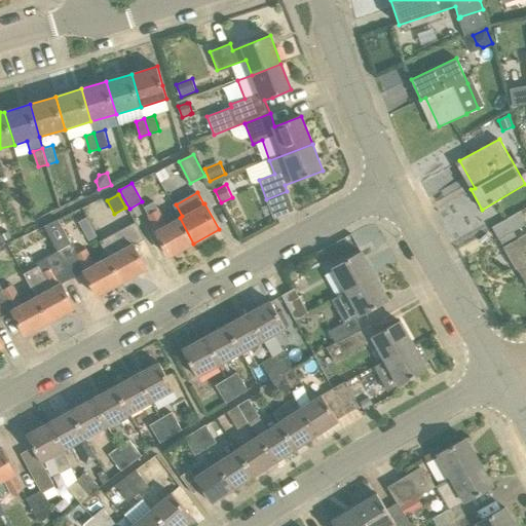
[(193,243),(180,218),(166,224),(154,201),(144,208),(156,230),(155,231),(170,256),(193,243)]
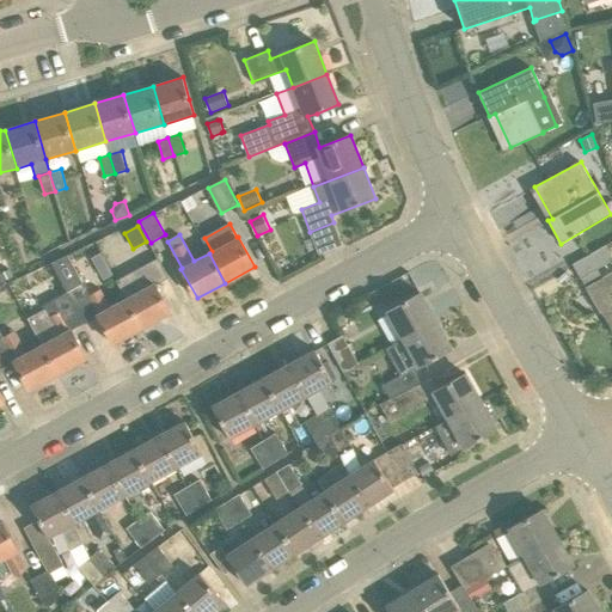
[(581,279),(598,269),(611,261),(611,255),(609,250),(606,245),(593,252),(573,264),(581,279)]
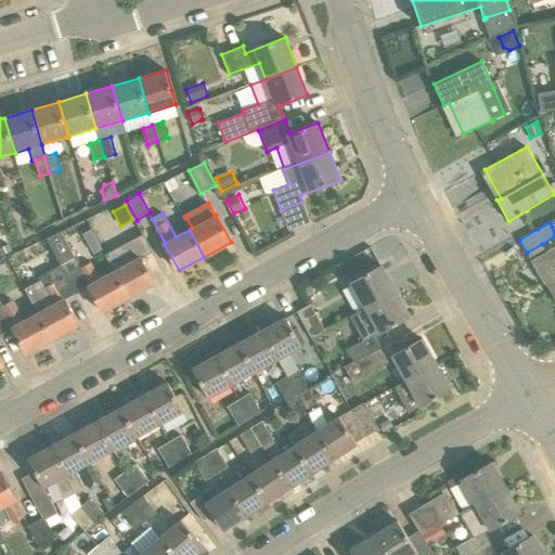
[(84,233),(89,243),(97,239),(92,230),(84,233)]
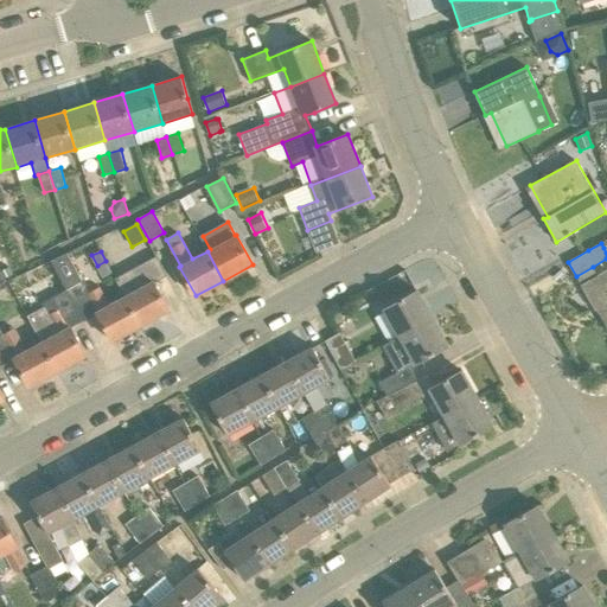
[(52,260),(68,289),(85,321),(97,314),(113,342),(141,325),(126,296),(110,305),(101,287),(89,293),(68,253),(52,260)]
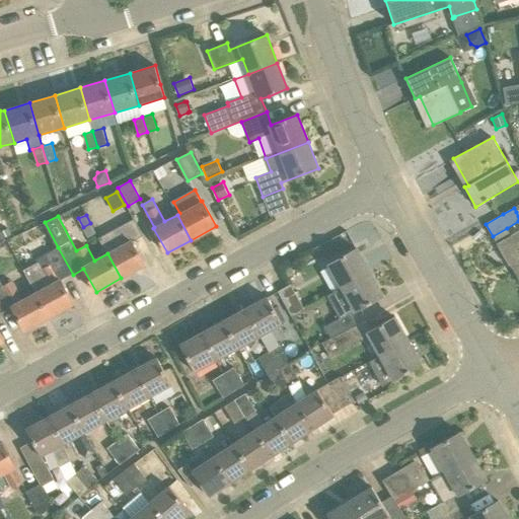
[(145,265),(132,241),(144,235),(135,219),(99,238),(107,253),(121,278),(145,265)]
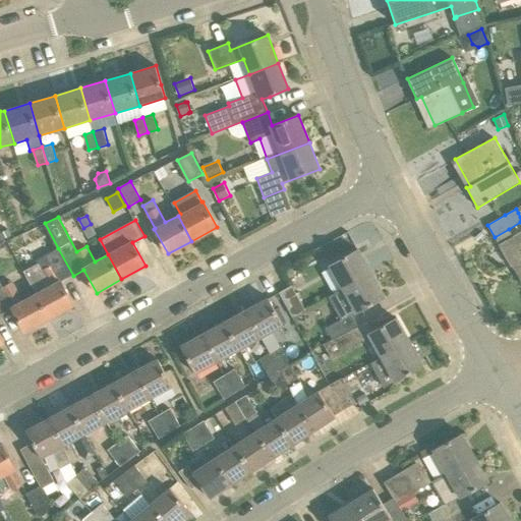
[(0,234),(2,239),(12,235),(9,229),(0,232),(0,234)]
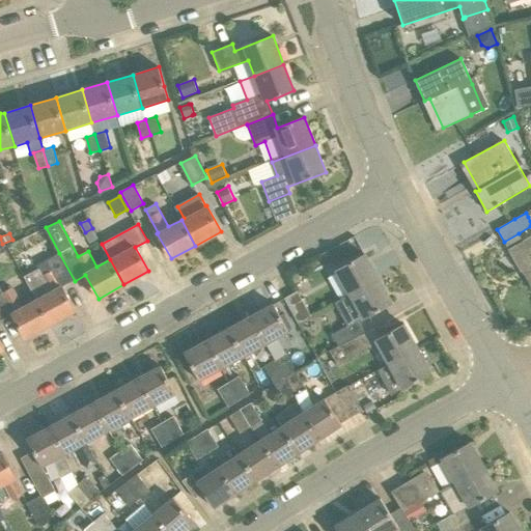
[(530,236),(508,249),(521,272),(530,266),(530,236)]
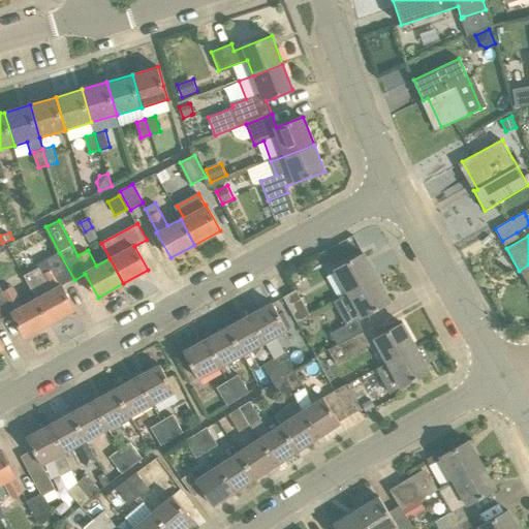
[(25,276),(36,298),(37,298),(51,322),(75,310),(62,285),(72,279),(73,281),(74,280),(59,252),(36,265),(38,268),(25,276)]
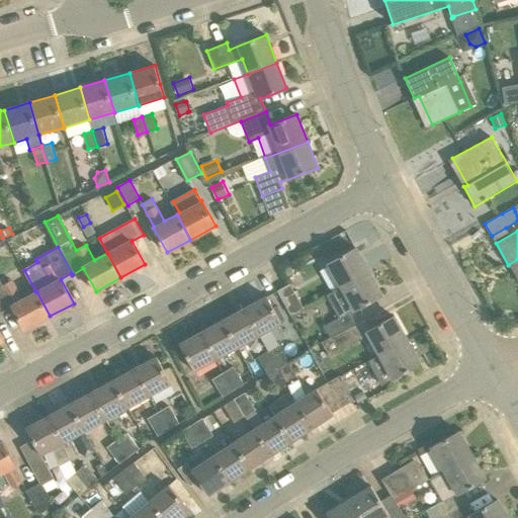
[(342,287),(369,272),(356,248),(328,263),(342,287)]
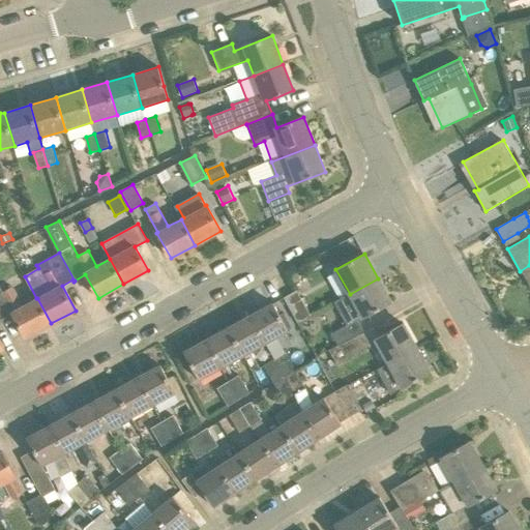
[(334,302),(347,325),(358,320),(363,318),(391,302),(378,278),(350,294),(334,302)]
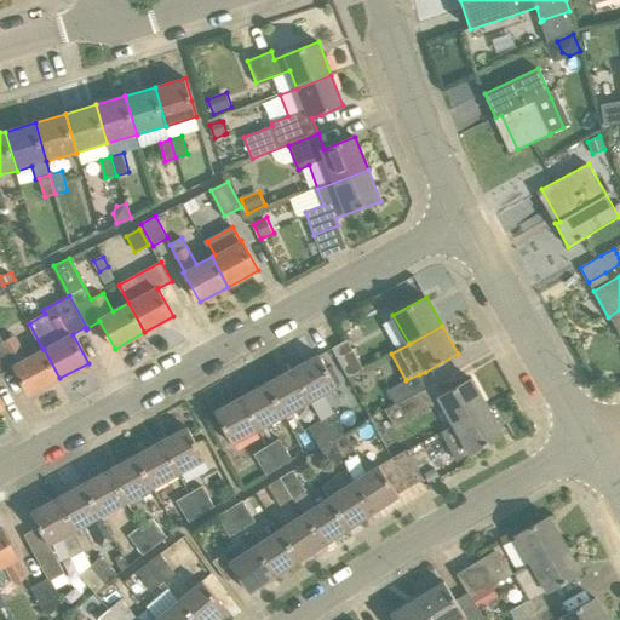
[(44,349),(42,349),(28,357),(16,336),(4,342),(0,336),(0,372),(0,373),(13,366),(29,395),(59,378),(44,349)]
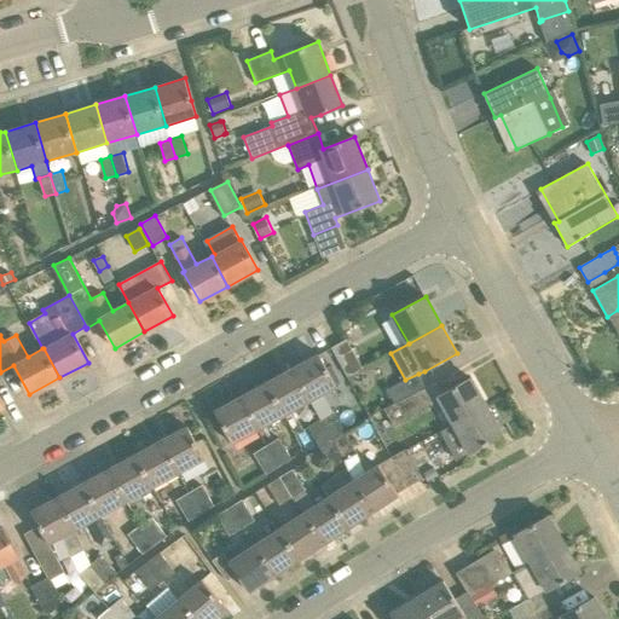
[(358,360),(347,340),(331,347),(337,358),(337,357),(348,377),(363,369),(358,360)]
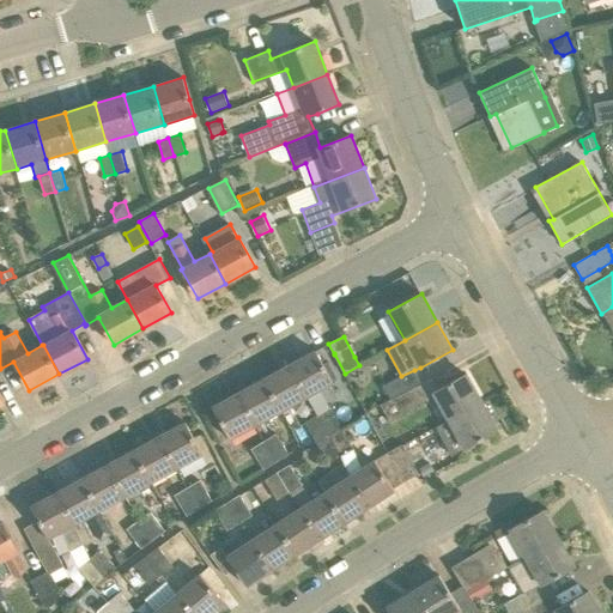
[(321,392),(333,384),(321,360),(316,351),(290,365),(308,399),(321,392)]
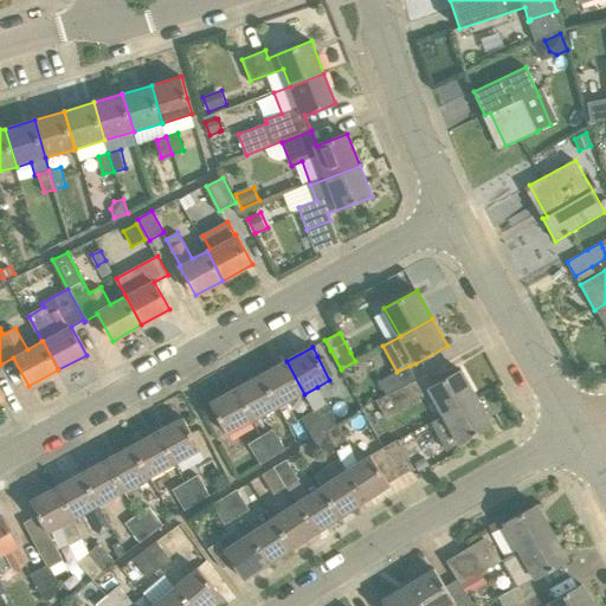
[(279,407),(304,394),(287,361),(262,375),(279,407)]
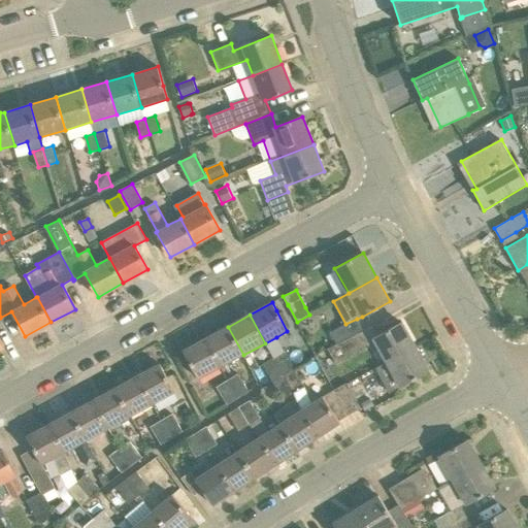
[(337,343),(363,330),(357,319),(345,324),(331,332),(337,343)]
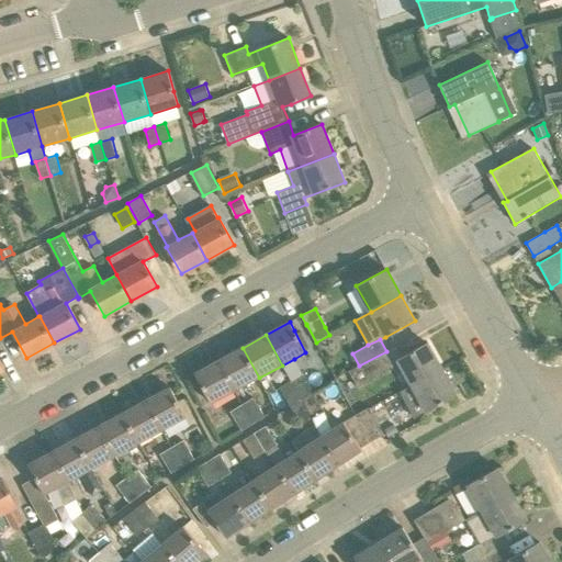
[(411,385),(442,369),(427,344),(396,360),(411,385)]
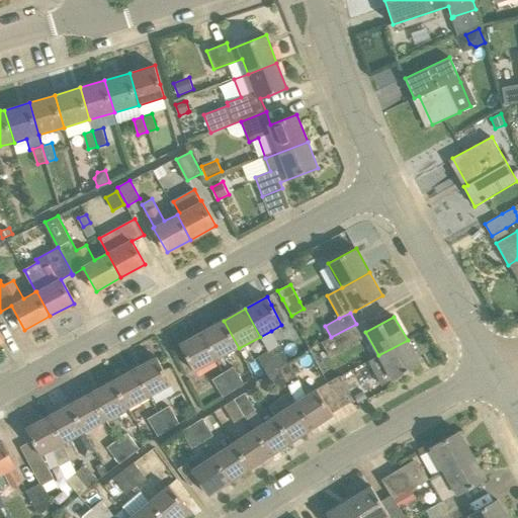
[(217,360),(239,348),(224,321),(201,333),(217,360)]
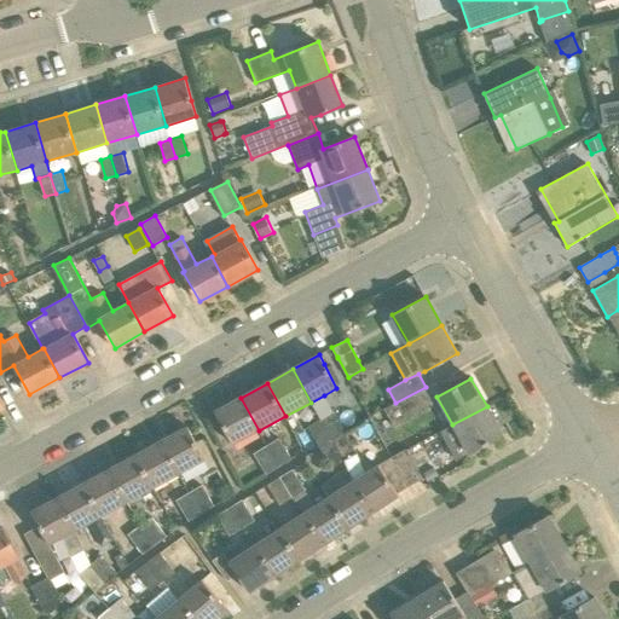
[(394,427),(435,404),(426,387),(395,403),(385,409),(394,427)]
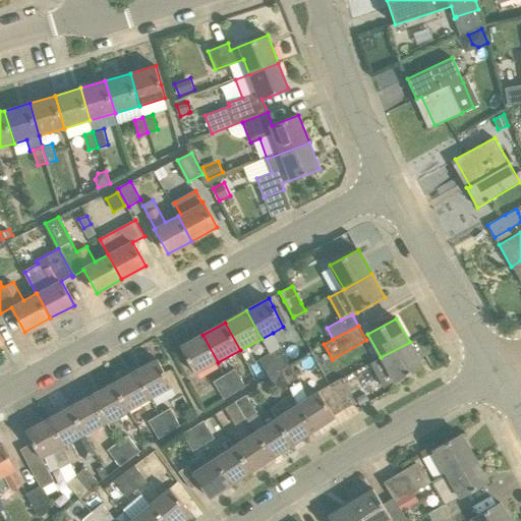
[(196,374),(218,362),(203,335),(181,346),(196,374)]
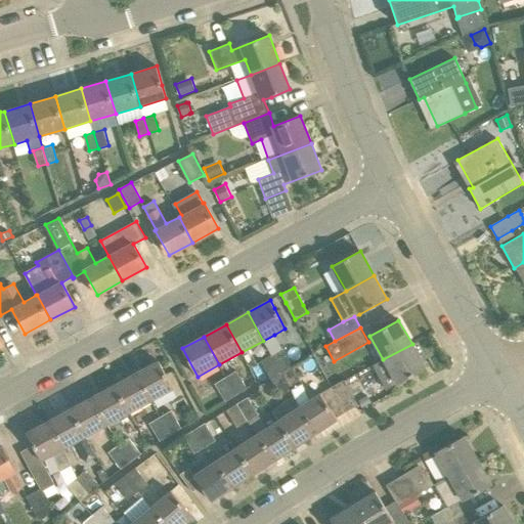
[(374,365),(377,372),(387,389),(426,367),(412,344),(383,359),(383,360),(374,365)]
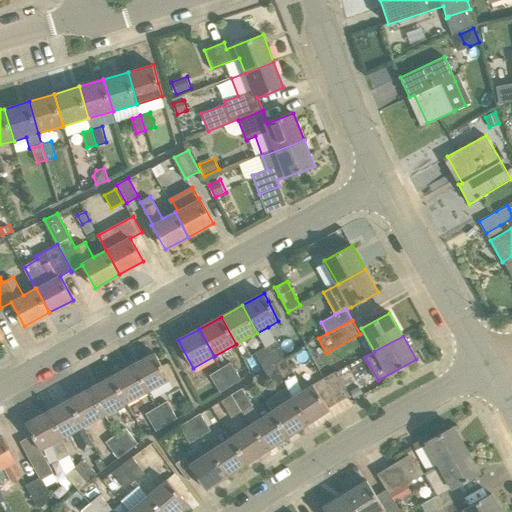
[(276,364),(286,357),(281,349),(276,340),(266,347),(276,364)]
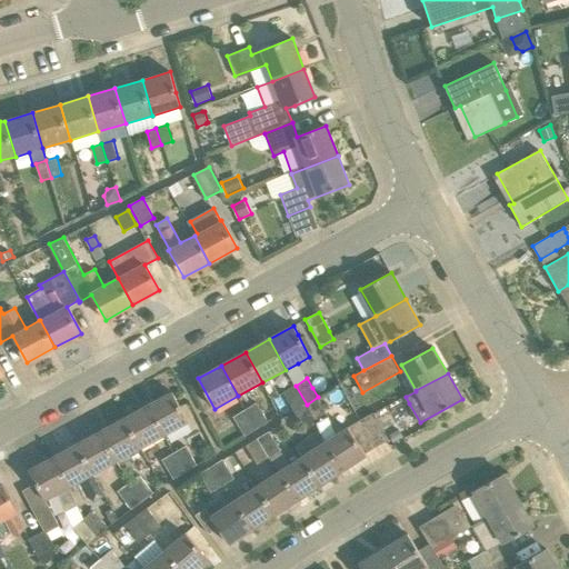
[(286,416),(295,411),(307,405),(296,386),(283,392),(289,402),(281,407),(286,416)]
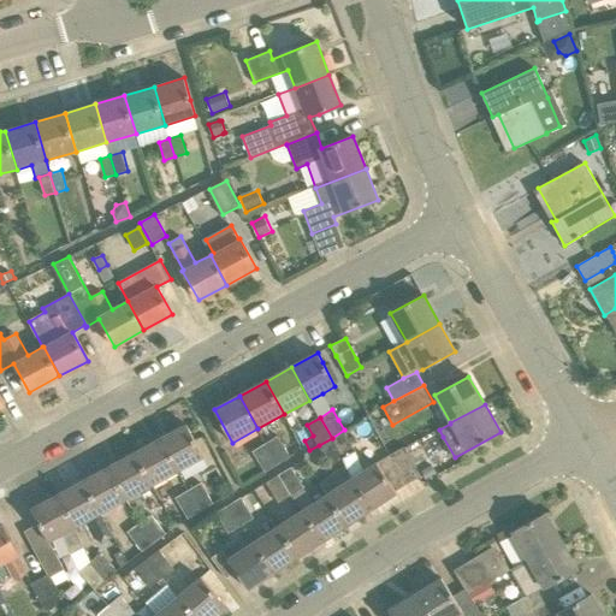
[(205,457),(199,446),(187,425),(161,439),(179,472),(205,457)]
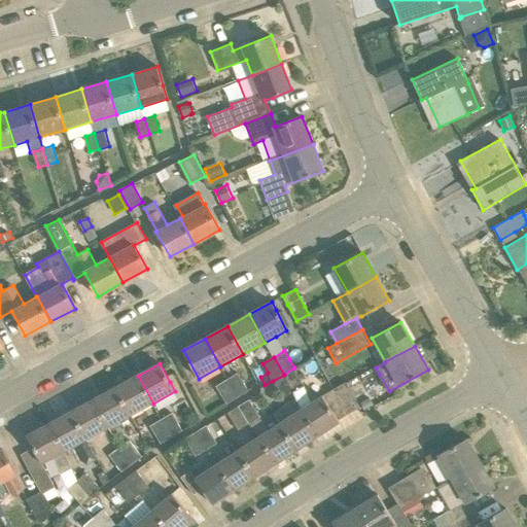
[(305,385),(294,367),(284,375),(293,391),(305,385)]
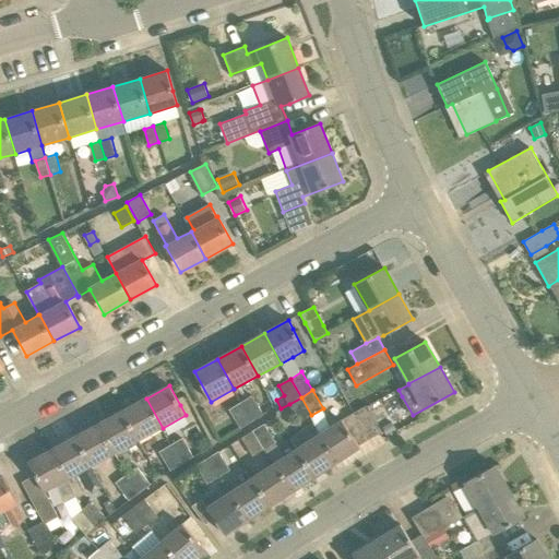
[(253,421),(264,414),(252,395),(241,403),(253,421)]
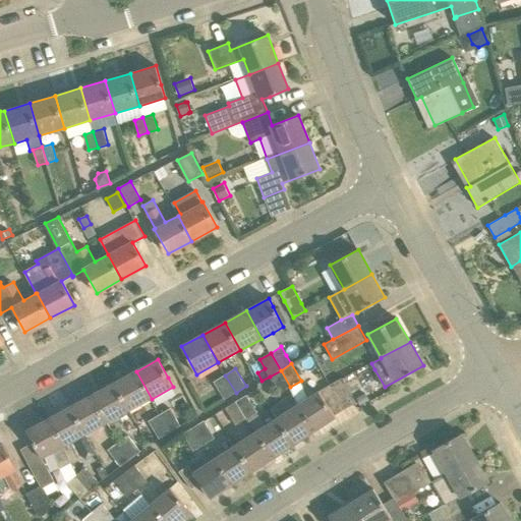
[(280,394),(290,387),(281,370),(270,377),(280,394)]
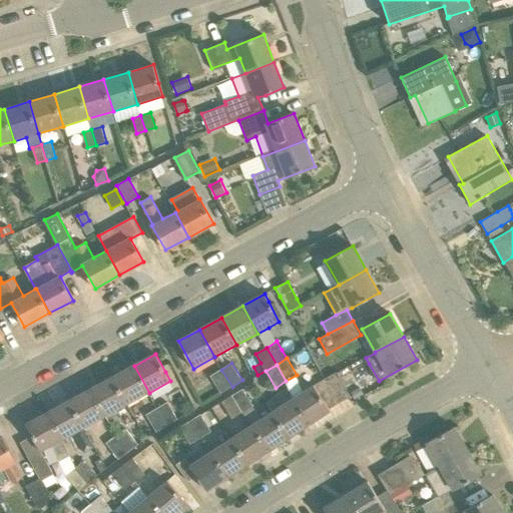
[(127,404),(149,393),(134,366),(113,377),(127,404)]
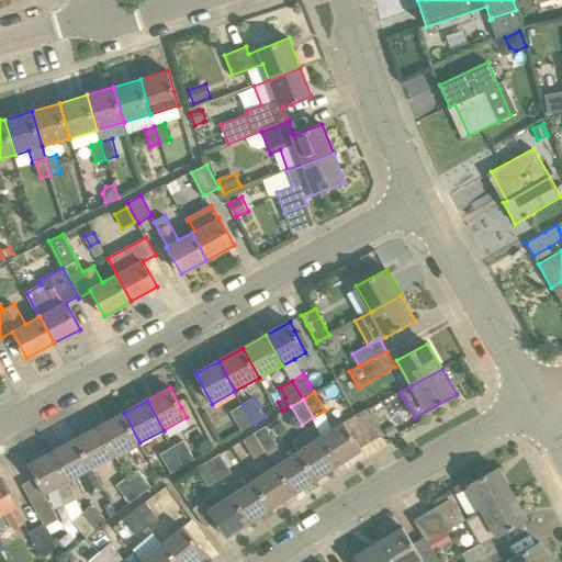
[(243,430),(255,424),(243,405),(231,412),(243,430)]
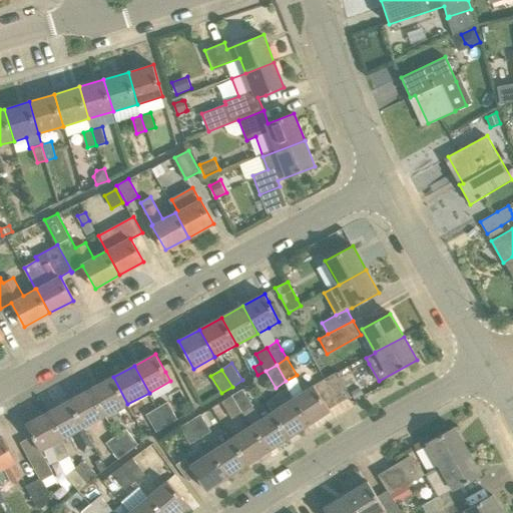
[(351,397),(341,380),(337,373),(325,379),(339,404),(351,397)]
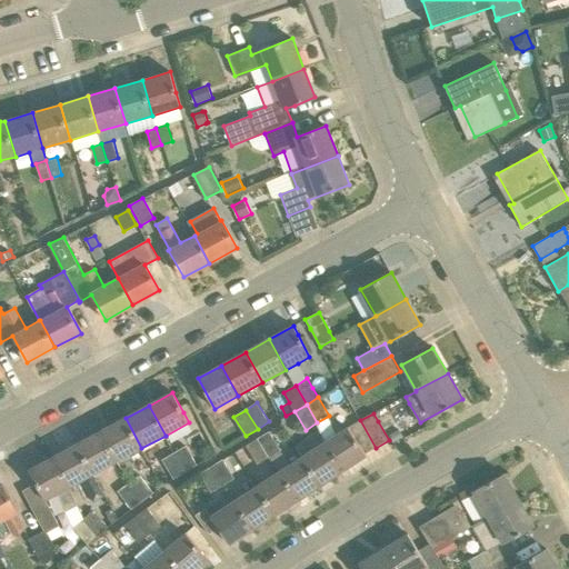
[(118,461),(141,448),(126,418),(101,431),(118,461)]
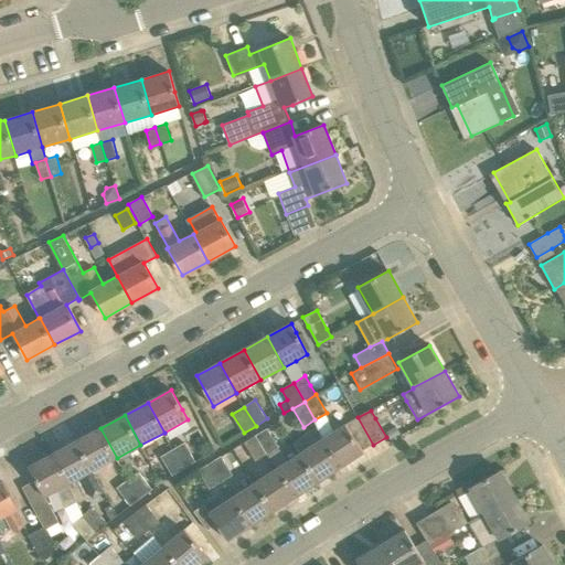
[(373,445),(358,417),(323,437),(324,440),(341,467),(363,451),(362,450),(373,445)]
